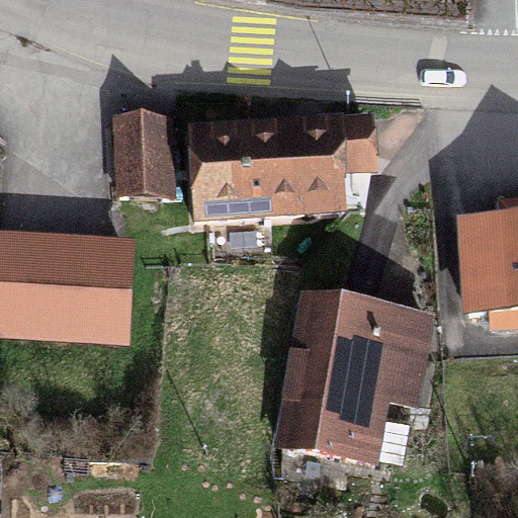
[(364,137),(187,150),(194,240),(338,229),(336,201),(368,198),(364,137)]
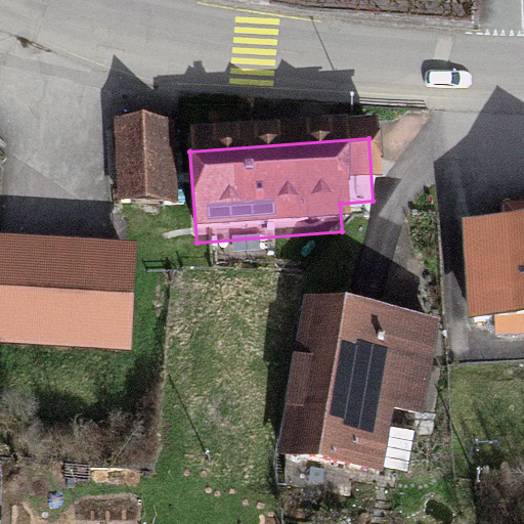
[(172,212),(168,139),(117,141),(121,215),(172,212)]
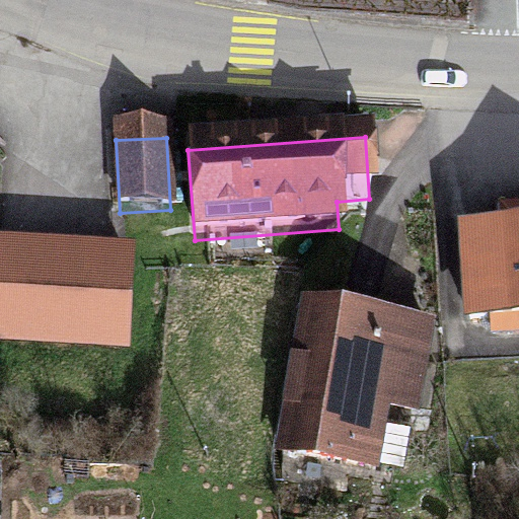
[(134,241),(0,233),(0,337),(129,345),(134,241)]
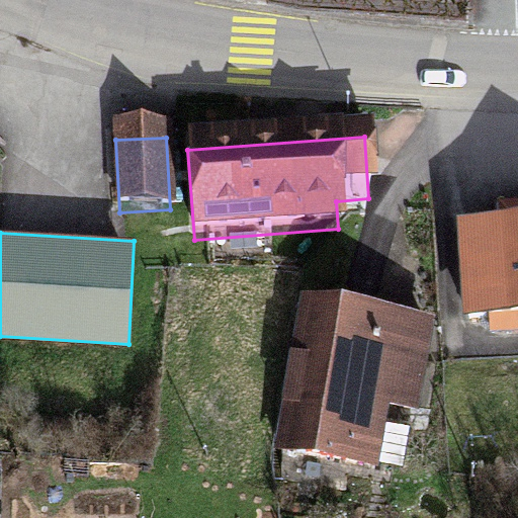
[(517,329),(517,238),(456,243),(463,333),(517,329)]
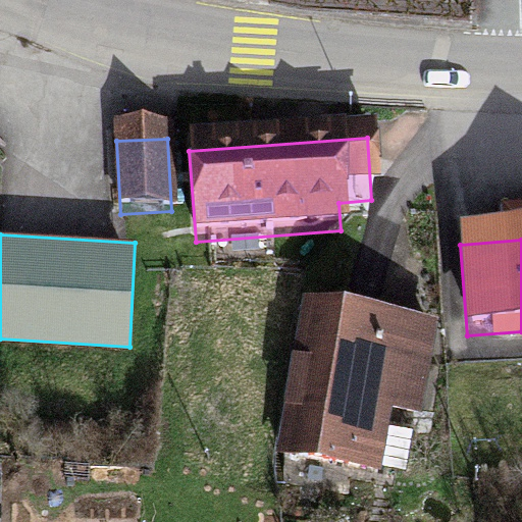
[(429,338),(298,317),(274,466),(372,481),(382,418),(416,423),(429,338)]
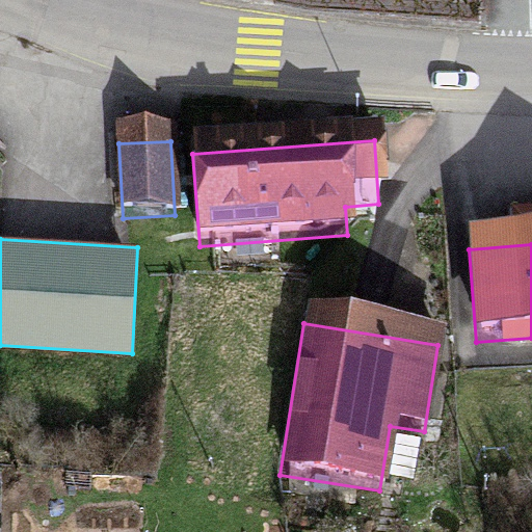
All buildings are outlined.
